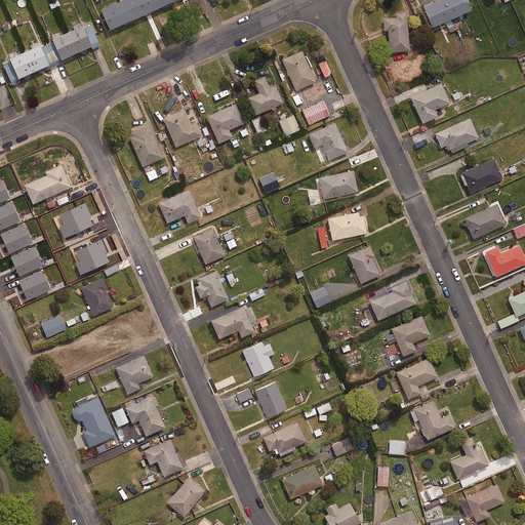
[(163,0),(109,0),(98,5),(107,25),(163,0)]
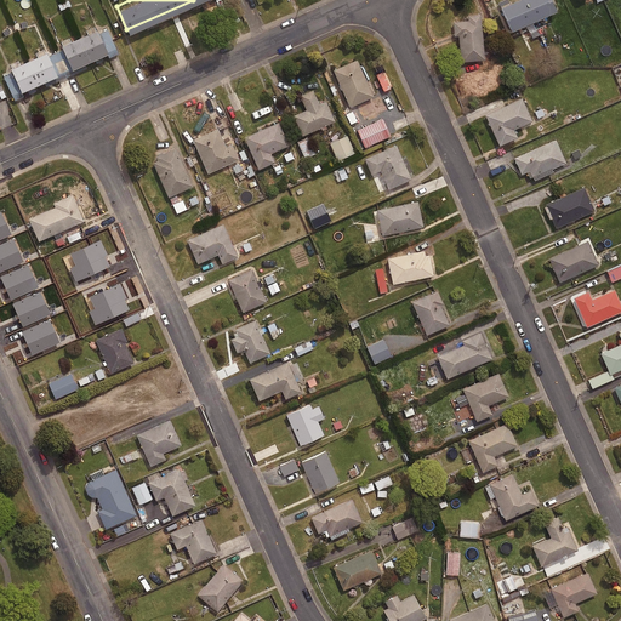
[(510,30),(522,26),(524,30),(528,29),(531,36),(546,30),(542,23),(547,21),(545,15),(553,11),(548,0),(503,0),(497,3),(510,30)]
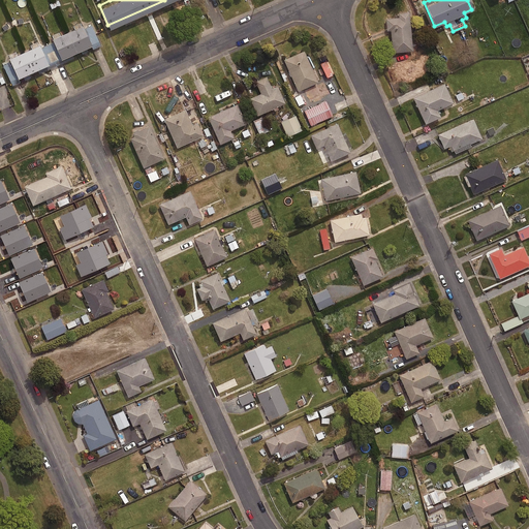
[(411,49),(407,10),(397,11),(397,16),(384,17),(385,28),(389,28),(392,51),(411,49)]
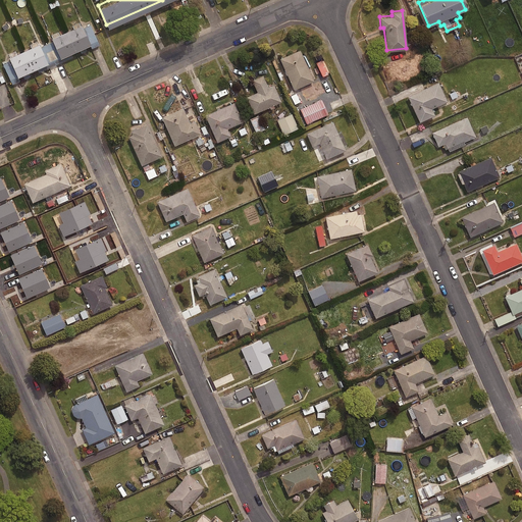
[(80,21),(48,35),(57,55),(88,42),(91,48),(100,44),(90,21),(81,25),(80,21)]
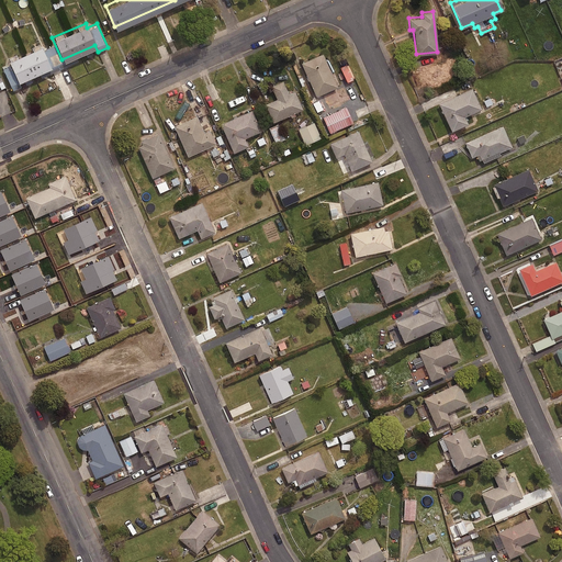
[(9,83),(48,65),(38,44),(6,59),(8,64),(1,67),(9,83)]
